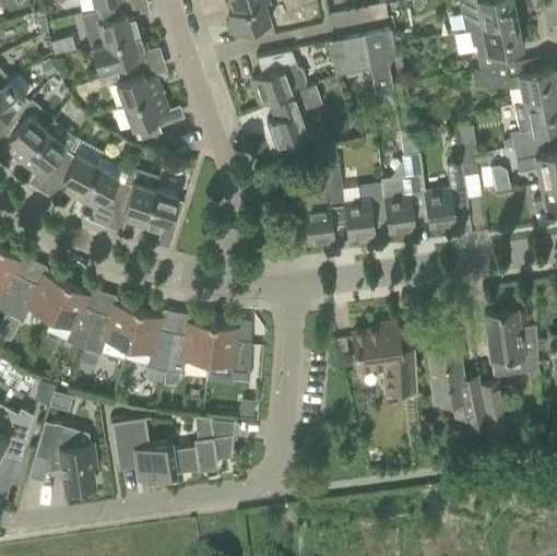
[(93,0),(96,12),(121,6),(119,0),(93,0)]
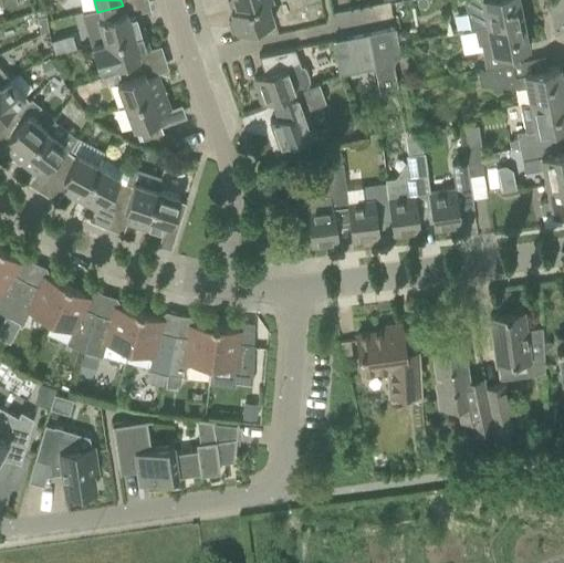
[(273,0),(233,0),(235,0),(229,2),(232,12),(269,2),(274,0),(273,0)]
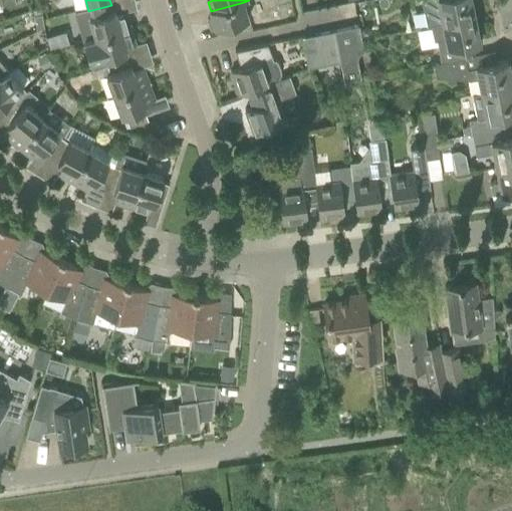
[(422,0),(423,1),(428,28),(432,28),(444,25),(476,19),(471,0),(422,0)]
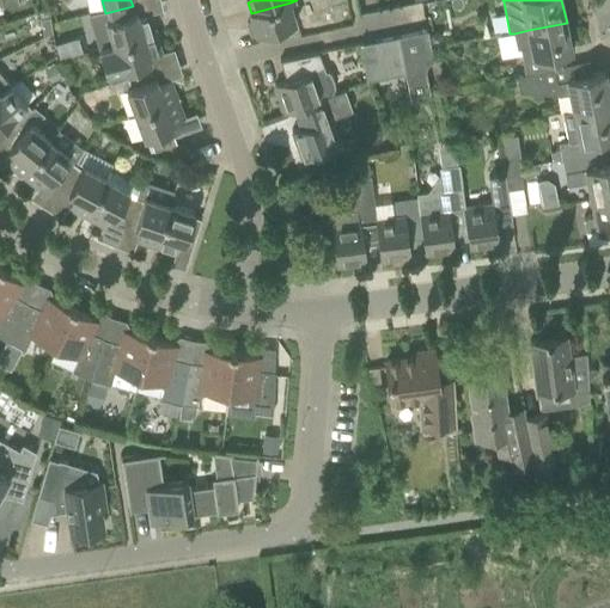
[(291,2),(251,13),(255,24),(249,26),(252,40),(264,36),(267,41),(280,37),(279,31),(298,25),(291,2)]
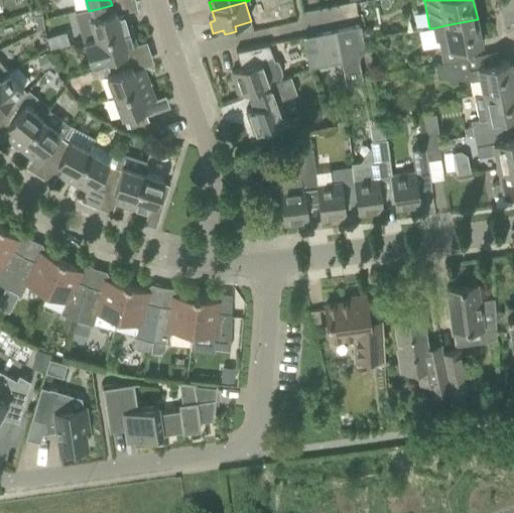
[(112,5),(89,11),(77,14),(86,43),(97,40),(133,30),(128,13),(118,16),(117,11),(113,12),(112,5)]
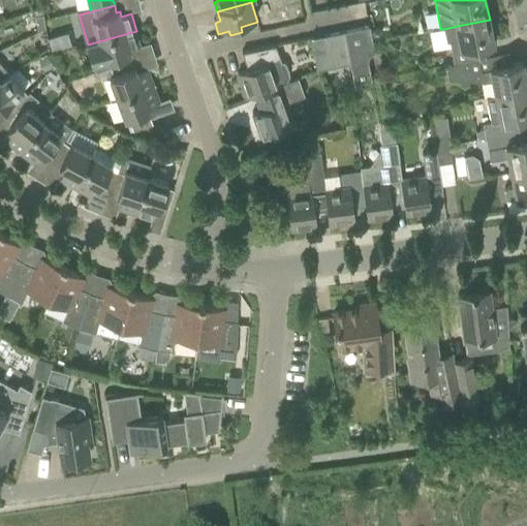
[(44,18),(36,19),(39,33),(47,30),(44,18)]
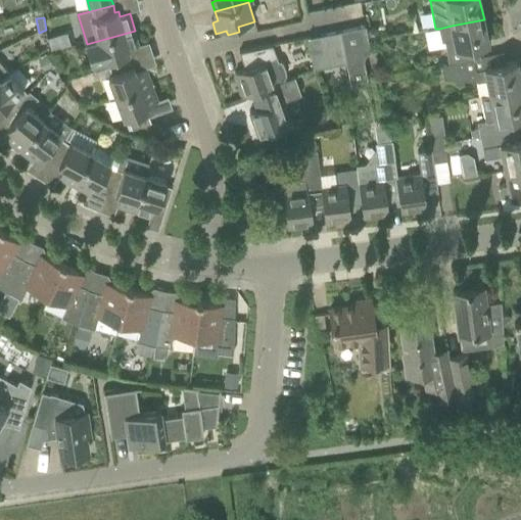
[(484,19),(452,26),(439,29),(442,44),(445,44),(450,66),(474,61),(474,60),(481,59),(480,53),(477,54),(476,48),(489,45),(484,19)]
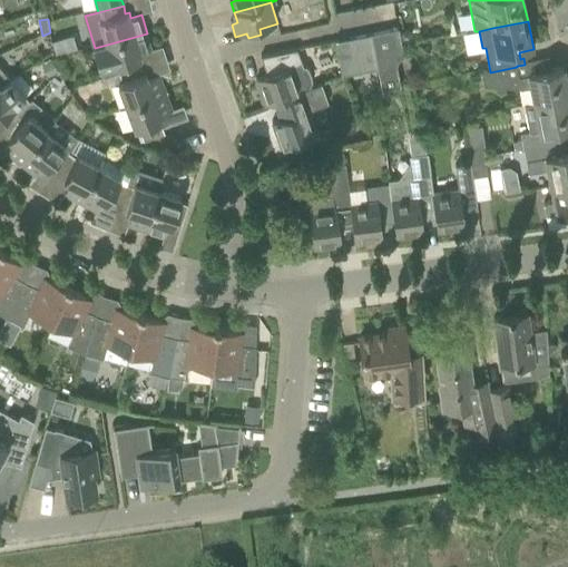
[(400,31),(372,37),(379,71),(393,68),(391,57),(404,54),(400,31)]
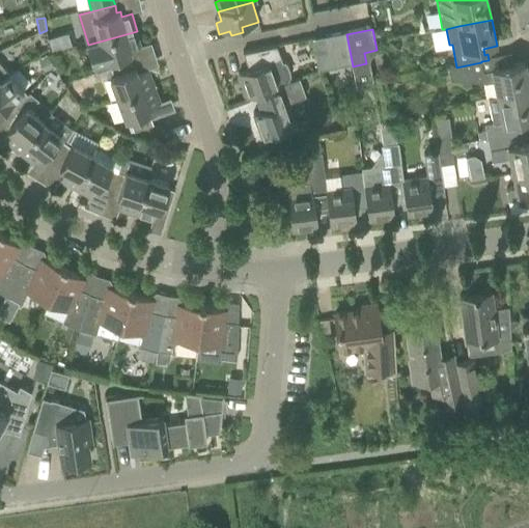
[(379,30),(373,31),(376,43),(386,40),(385,34),(379,30)]
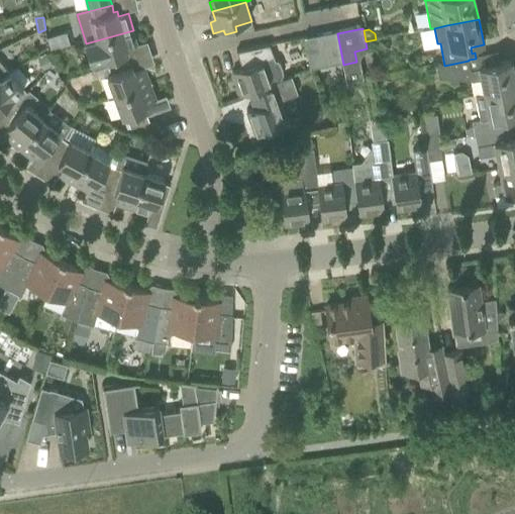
[(133,30),(97,40),(86,43),(94,74),(109,69),(128,63),(125,56),(129,55),(128,50),(138,47),(133,30)]
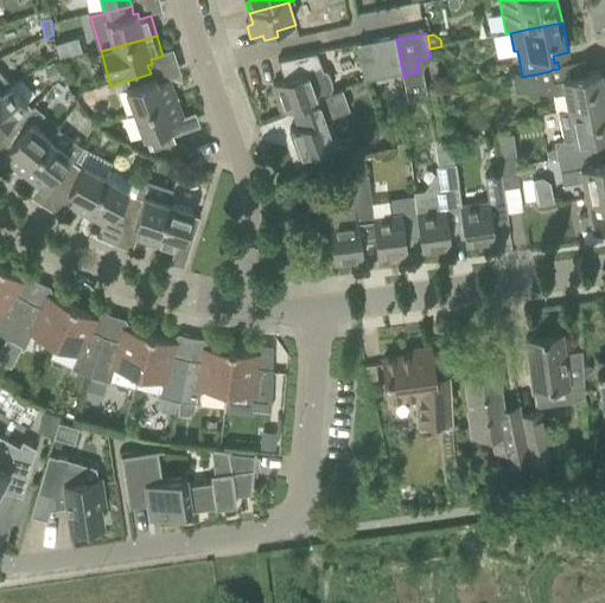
[(403,76),(396,39),(377,43),(384,79),(403,76)]
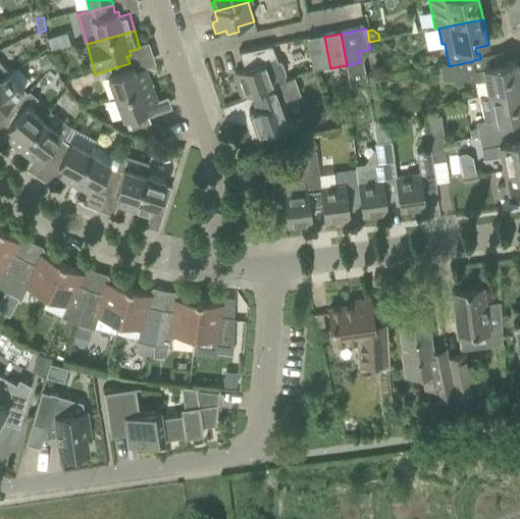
[(330,68),(324,37),(308,40),(314,71),(330,68)]
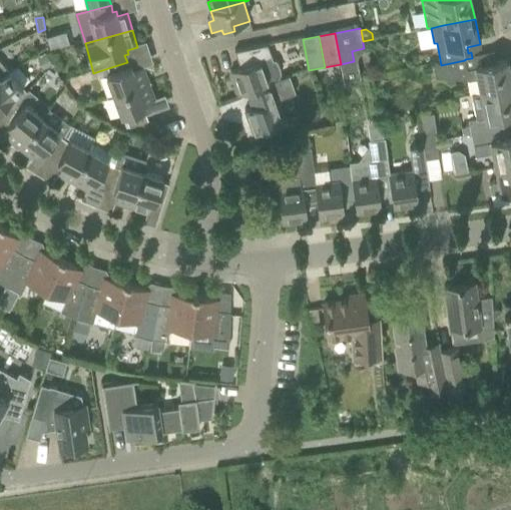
[(241,69),(231,73),(240,97),(251,93),(281,82),(281,81),(280,78),(282,76),(282,72),(279,66),(277,62),(274,62),(268,46),(235,53),(241,69)]
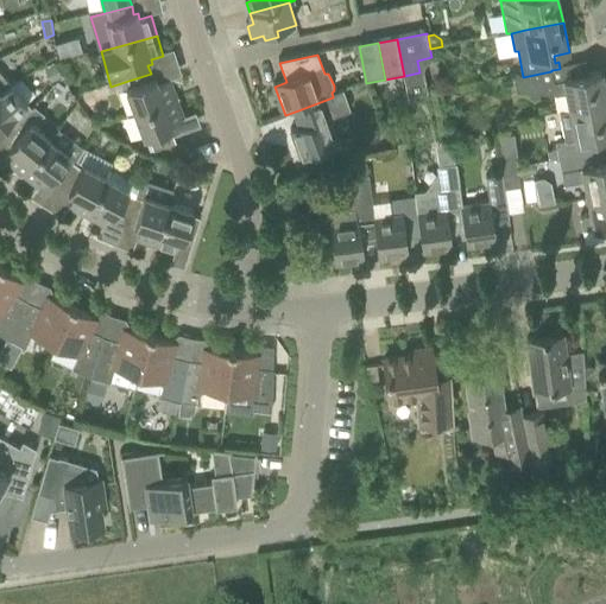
[(56,67),(45,72),(46,75),(52,86),(63,80),(56,67)]
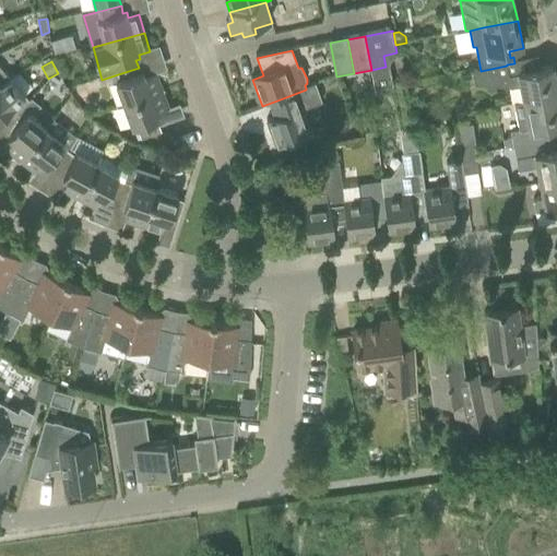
[(472,86),(512,90),(521,87),(524,104),(556,96),(556,82),(554,69),(521,75),(518,62),(514,63),(507,64),(507,66),(481,71),(470,73),(472,86)]
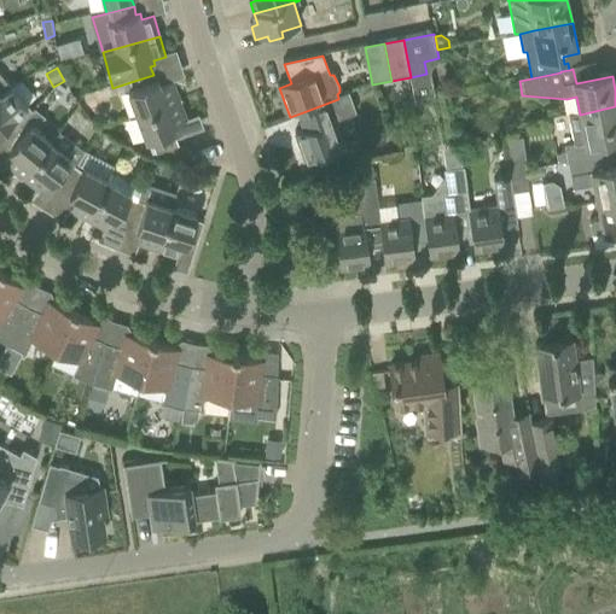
[(426,74),(411,77),(417,101),(435,98),(430,74),(426,74)]
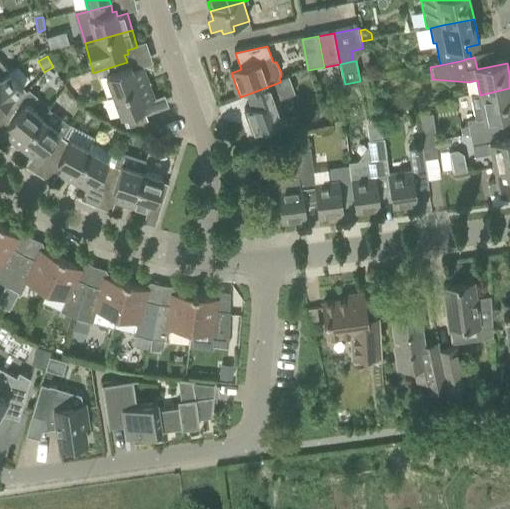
[(0,81),(9,73),(0,62),(0,81)]
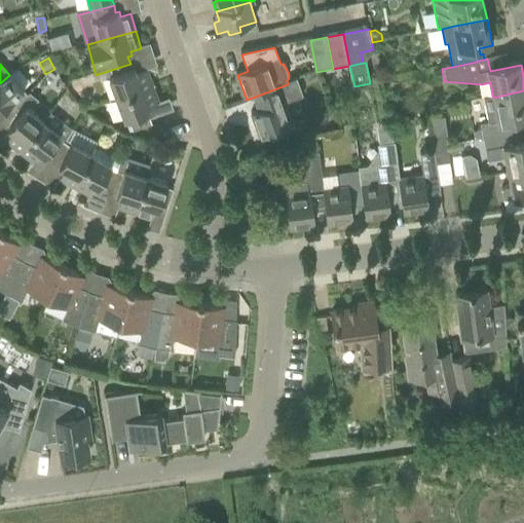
[(131,64),(111,70),(113,77),(110,79),(118,100),(154,86),(148,70),(138,74),(136,69),(133,71),(131,64)]
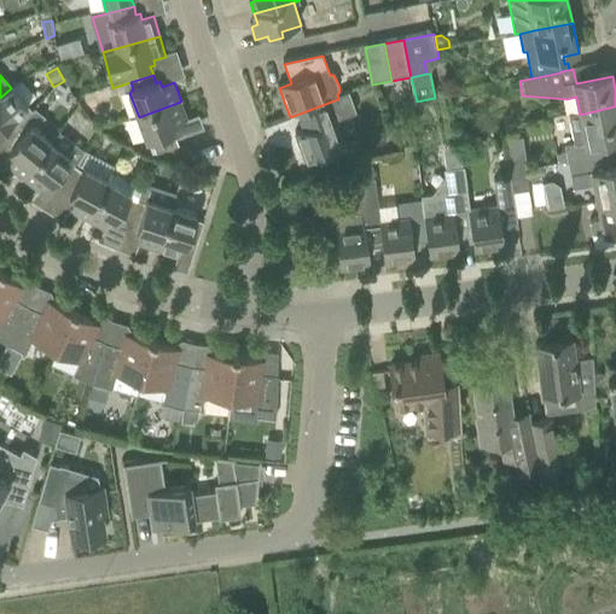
[(11,88),(0,98),(0,136),(6,142),(22,126),(33,113),(11,88)]
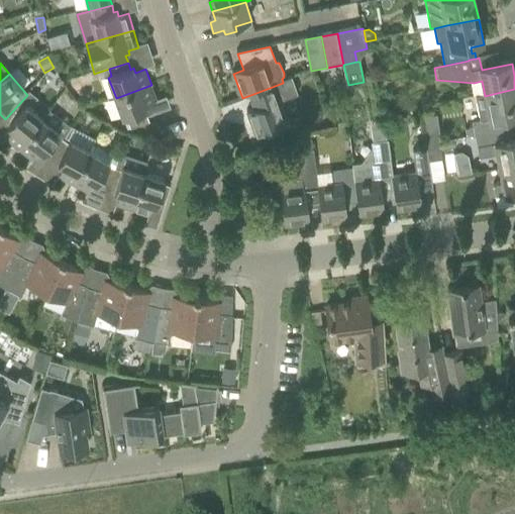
[(259,109),(247,113),(256,137),(276,130),(289,125),(281,102),(299,96),(292,78),(283,82),(283,83),(253,94),(259,109)]
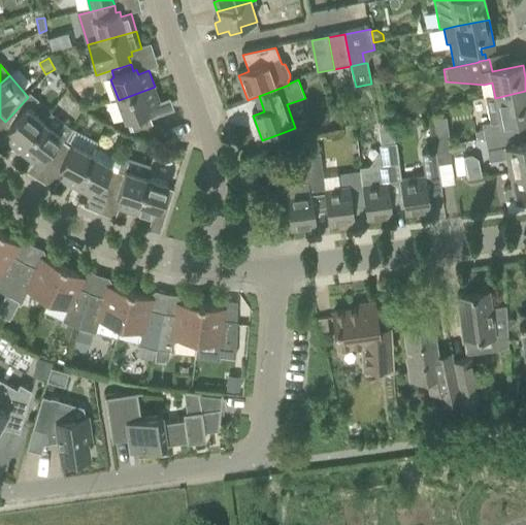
[(155,87),(119,100),(126,122),(130,121),(134,132),(153,125),(149,113),(152,112),(151,108),(161,104),(155,87)]
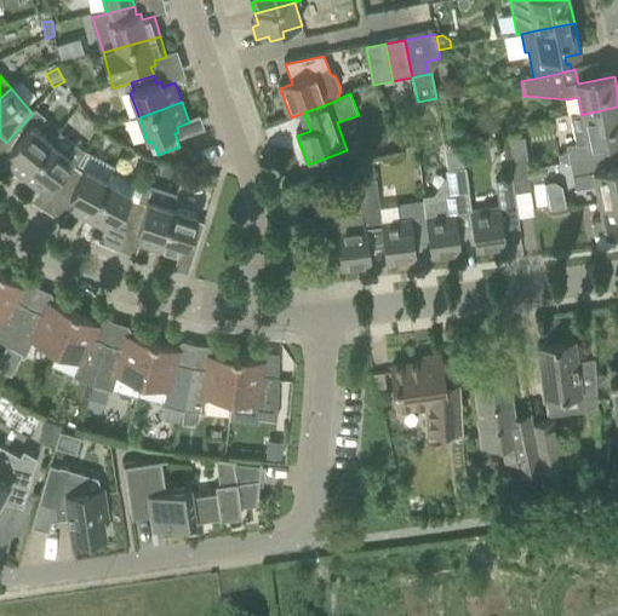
[(577,145),(567,148),(568,154),(571,163),(572,163),(581,162),(593,159),(590,145),(617,139),(617,107),(582,115),(571,117),(577,145)]
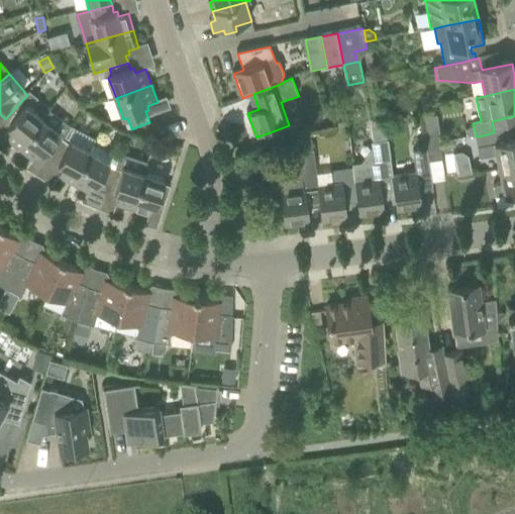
[(18,105),(5,119),(11,125),(9,128),(12,131),(6,139),(19,150),(43,121),(25,107),(23,110),(18,105)]
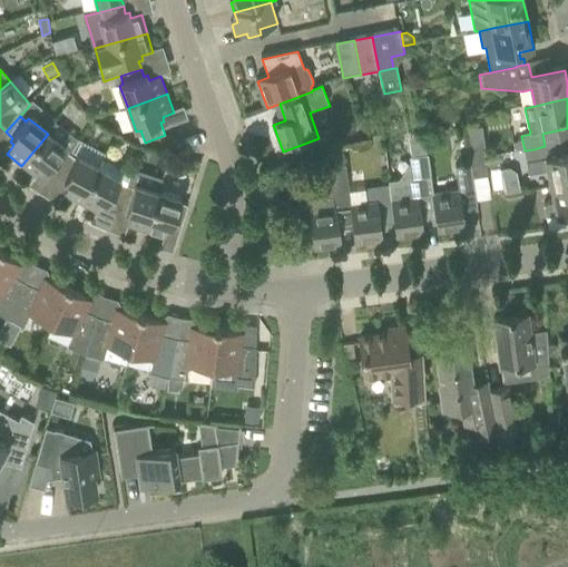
[(48,134),(21,166),(37,178),(45,168),(48,172),(51,168),(59,174),(70,156),(80,142),(56,123),(48,134)]
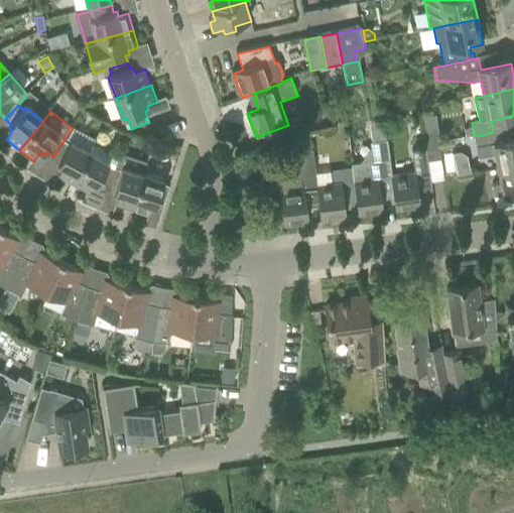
[(473,128),(465,130),(466,138),(475,136),(473,128)]
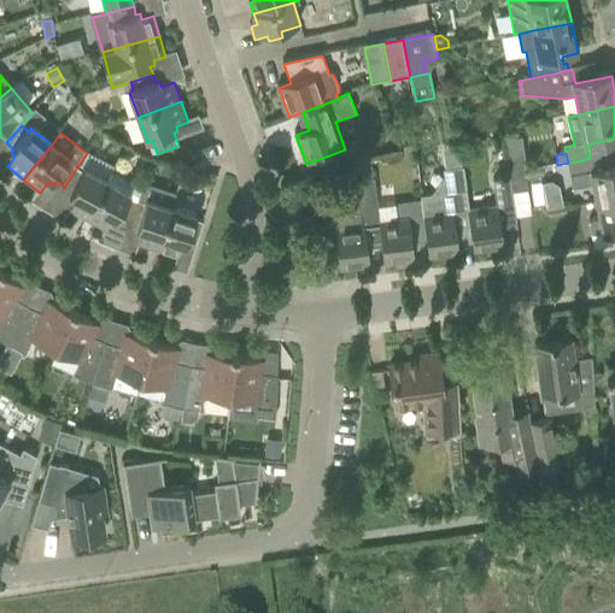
[(590,158),(578,161),(569,163),(574,189),(593,186),(597,204),(614,199),(614,168),(593,172),(590,158)]
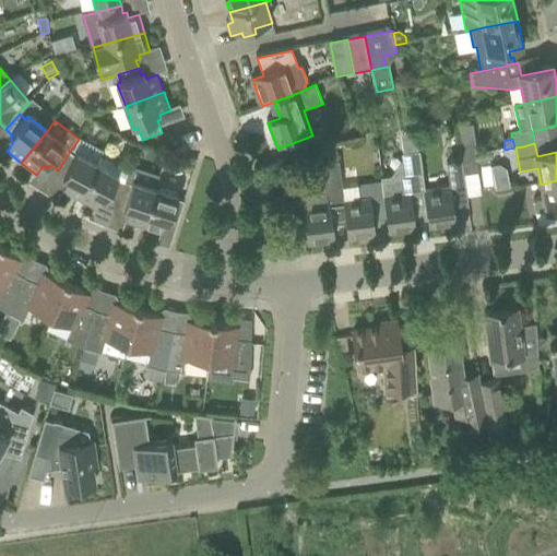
[(464,176),(478,174),(474,144),(460,146),(464,176)]
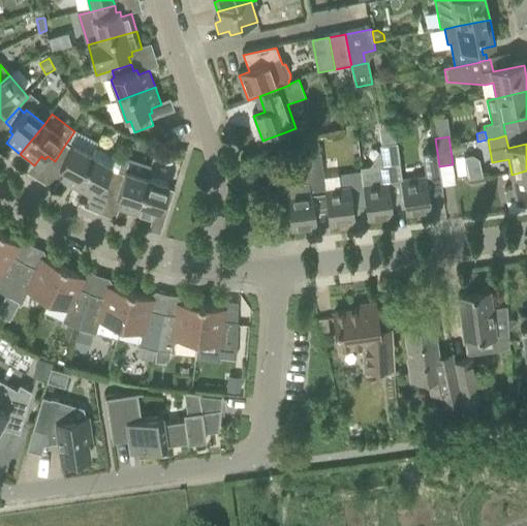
[(453,155),(467,153),(466,144),(451,147),(453,155)]
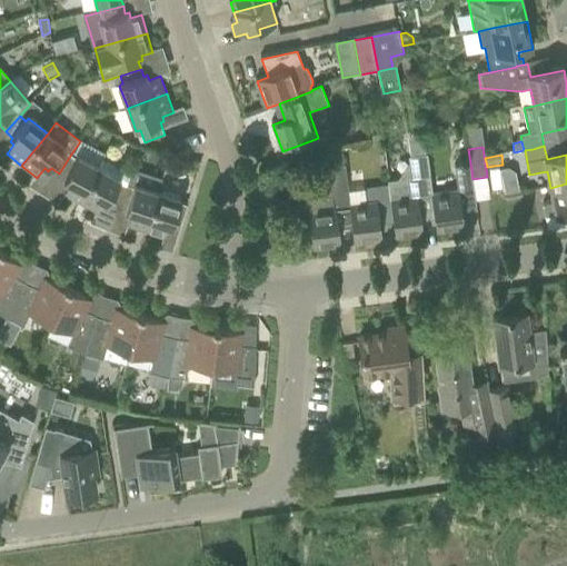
[(77,160),(70,156),(59,174),(67,179),(65,182),(70,185),(65,196),(81,205),(100,168),(79,157),(77,160)]
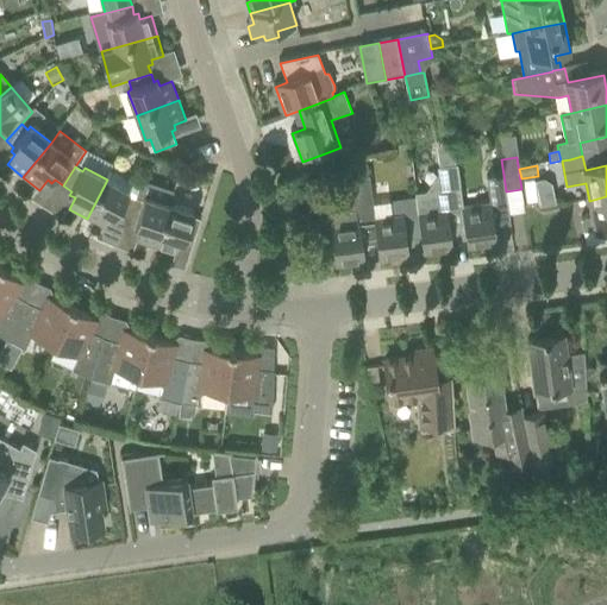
[(426,194),(417,195),(417,200),(421,233),(425,256),(455,251),(452,238),(467,235),(465,226),(467,226),(464,208),(462,199),(458,166),(439,169),(439,176),(426,194)]
